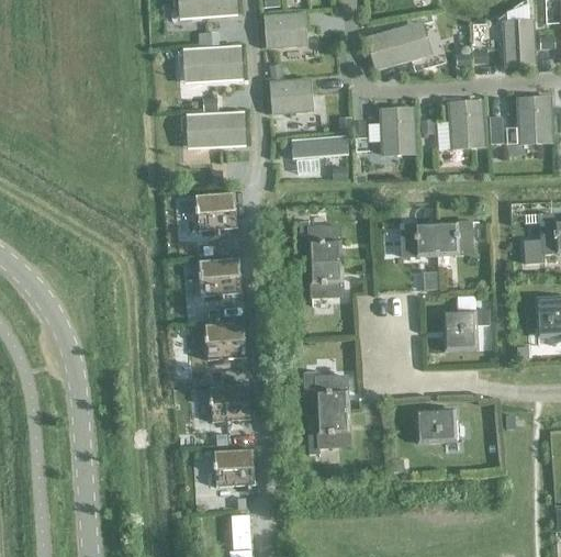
[(187,0),(189,18),(236,14),(235,0),(187,0)]
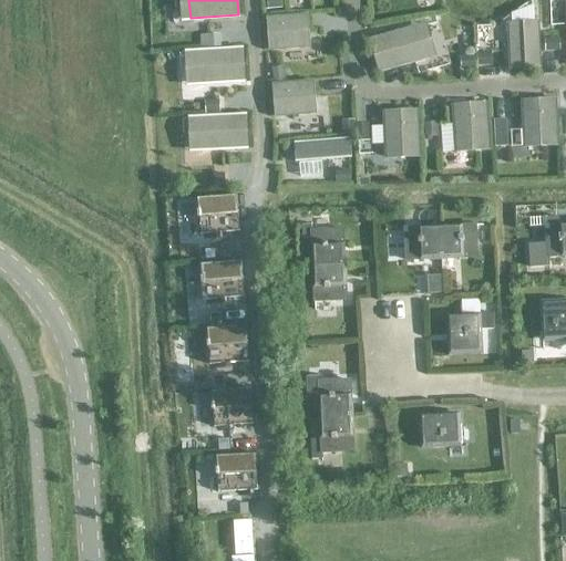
[(306,11),(264,14),(267,48),(308,44),(306,11)]
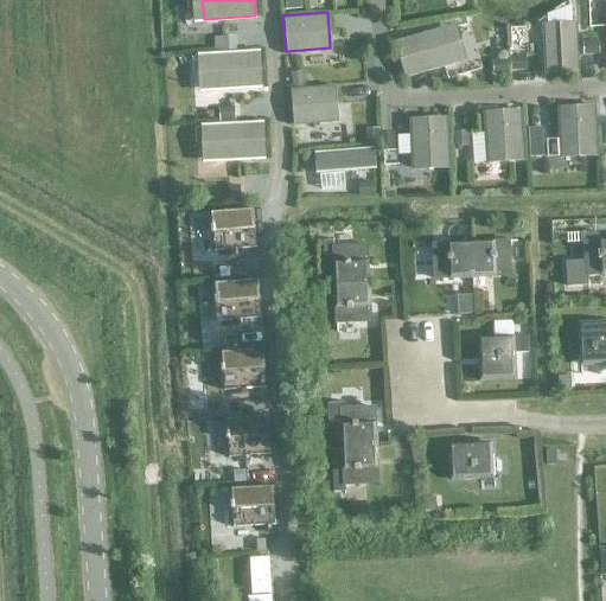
[(576,70),(574,20),(541,21),(543,71),(576,70)]
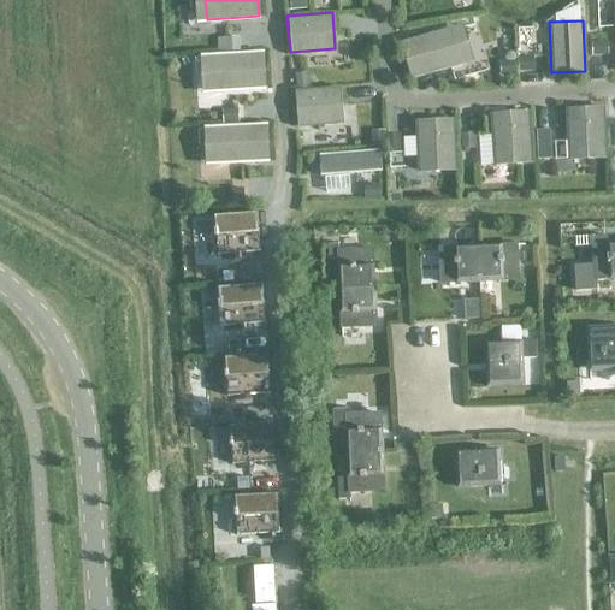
[(450,25),(398,40),(409,77),(461,63),(450,25)]
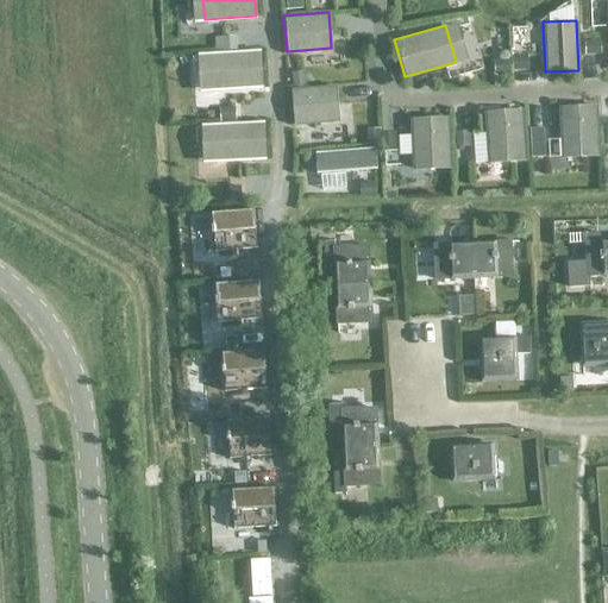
[(238,33),(215,35),(217,48),(239,46),(238,33)]
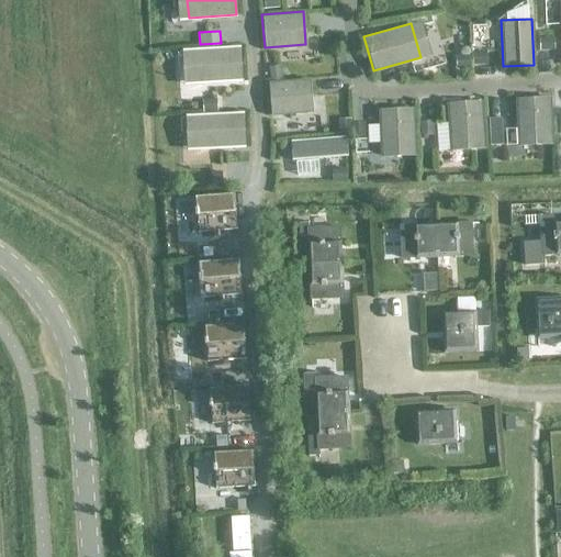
[(553,35),(539,35),(539,48),(553,47),(553,35)]
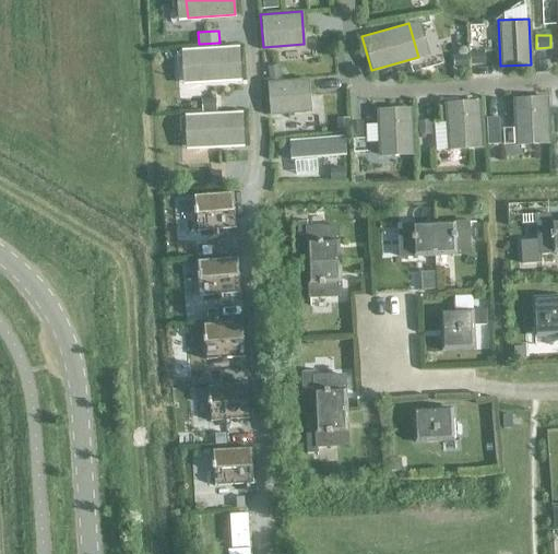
[(238,45),(190,48),(192,82),(240,79),(238,45)]
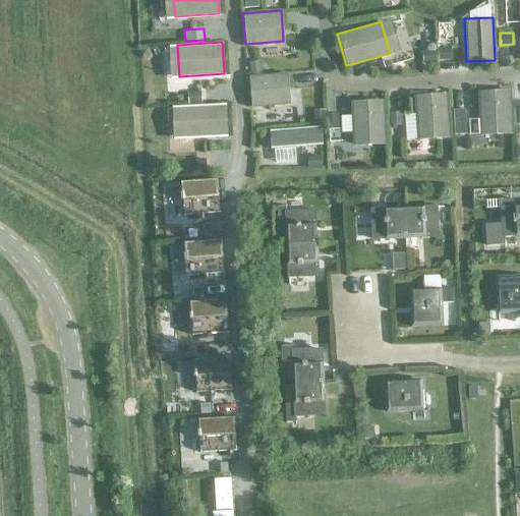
[(450,46),(437,46),(438,58),(451,57),(450,46)]
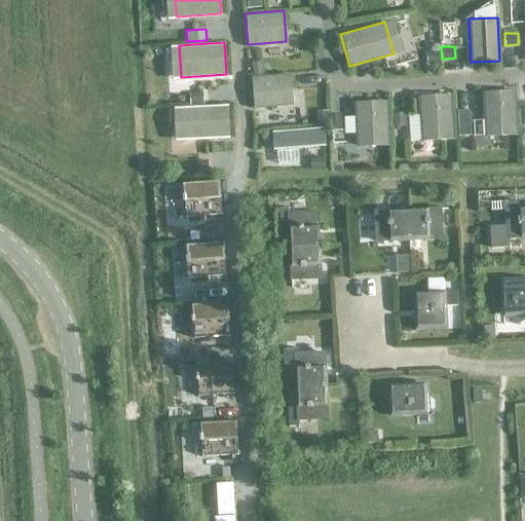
[(439,49),(425,49),(426,62),(440,61),(439,49)]
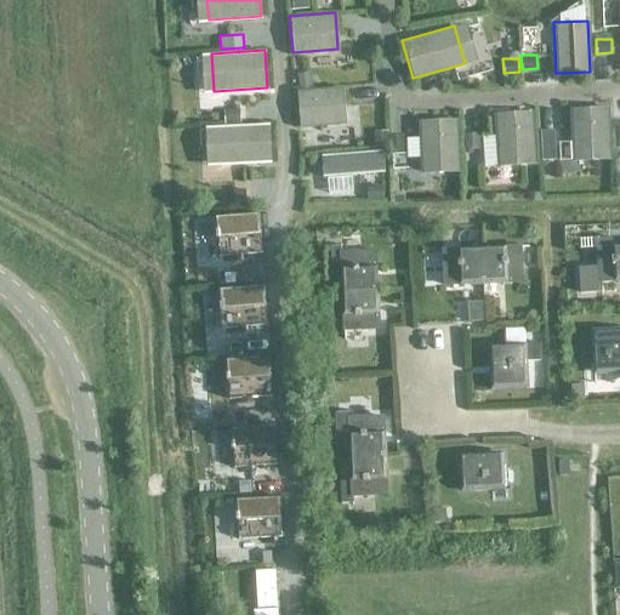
[(310,70),(296,72),(297,86),(311,85),(310,70)]
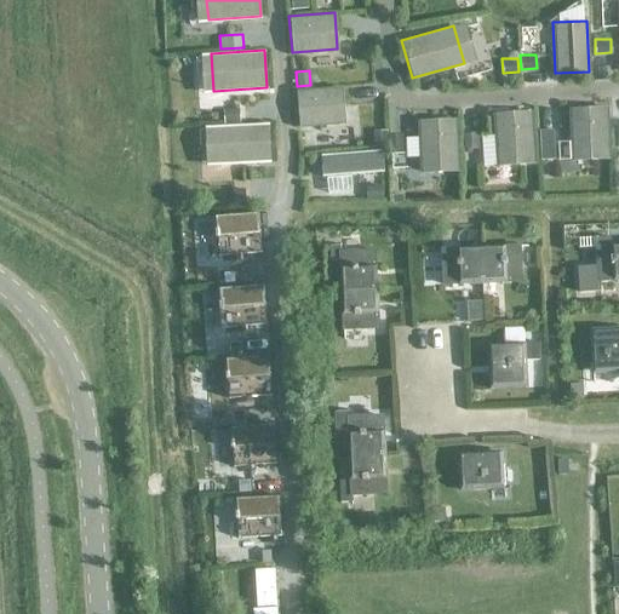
[(344,121),(340,85),(296,90),(298,126),(344,121)]
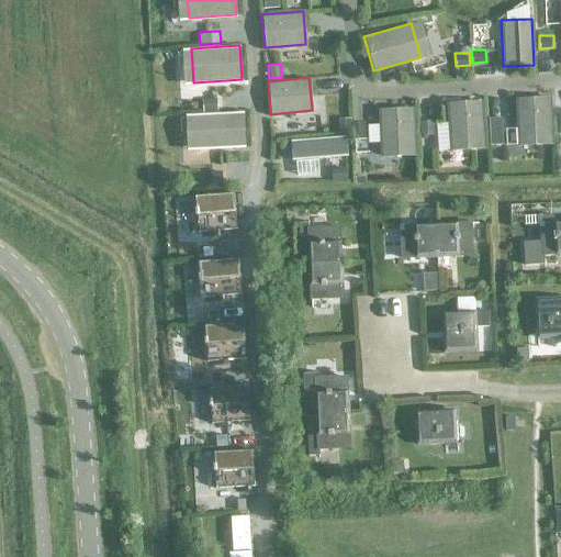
[(552,142),(550,96),(514,97),(517,144),(552,142)]
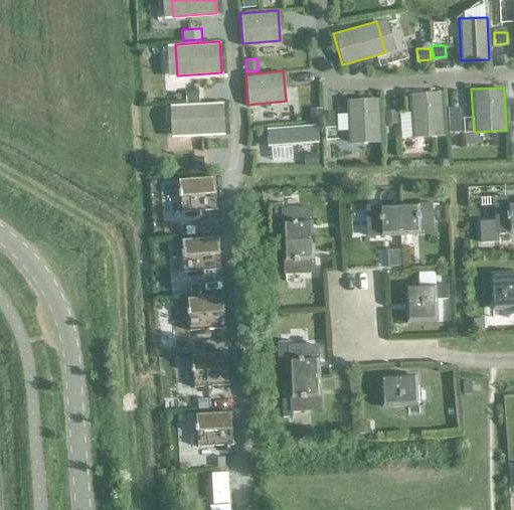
[(197,89),(185,90),(185,100),(198,99),(197,89)]
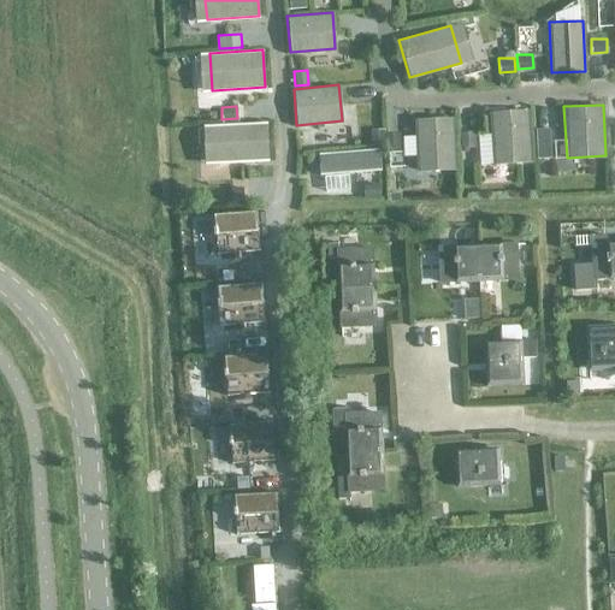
[(531,161),(527,108),(489,111),(492,163),(531,161)]
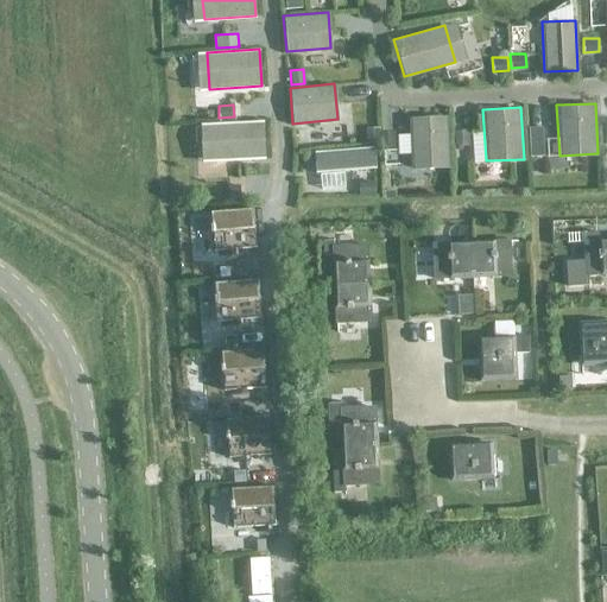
[(449,166),(447,114),(409,116),(411,168),(449,166)]
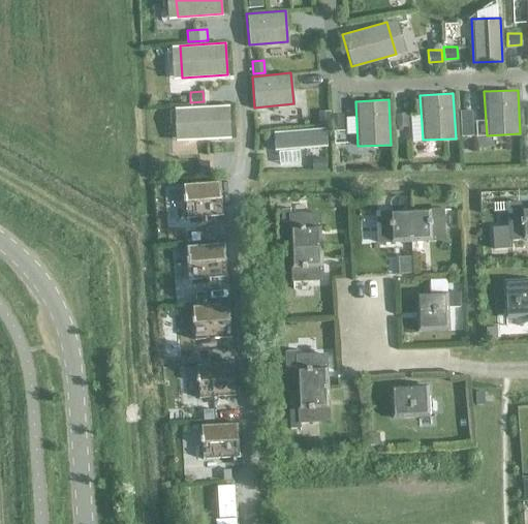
[(228,104),(183,106),(184,139),(229,136),(228,104)]
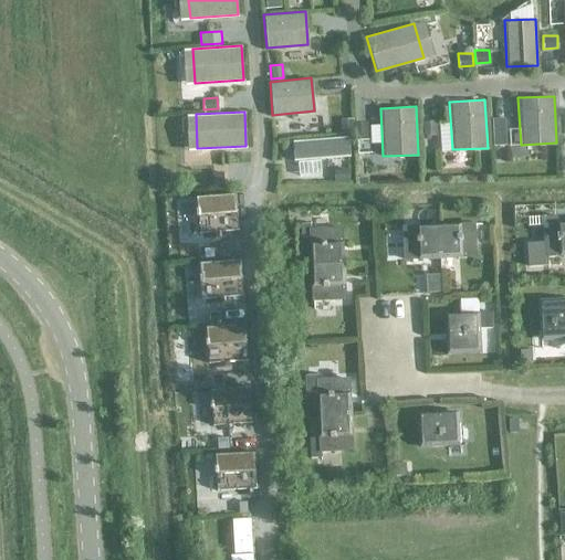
[(504,115),(491,115),(491,129),(504,128),(504,115)]
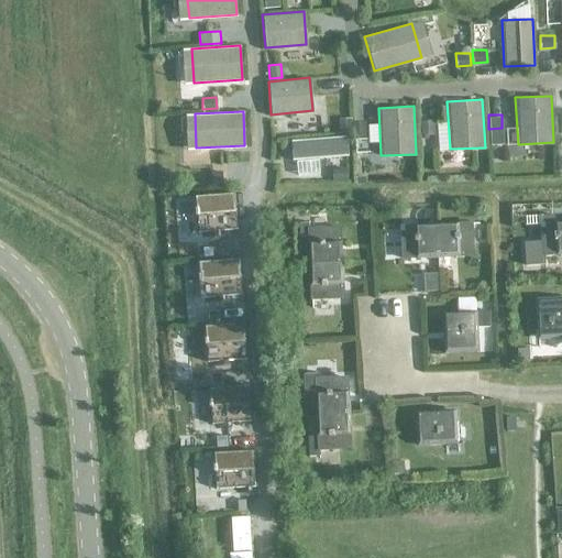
[(350,116),(339,116),(339,130),(351,129),(350,116)]
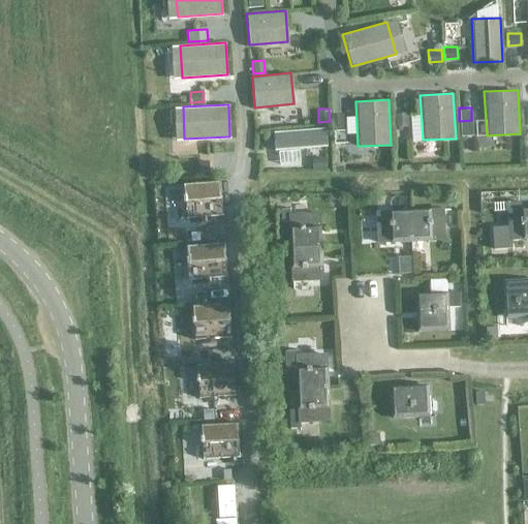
[(407,112),(394,112),(395,125),(407,124),(407,112)]
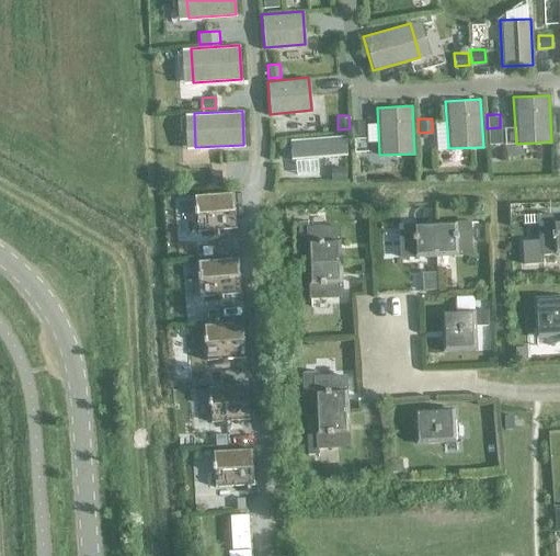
[(363,120),(350,121),(351,135),(363,134),(363,120)]
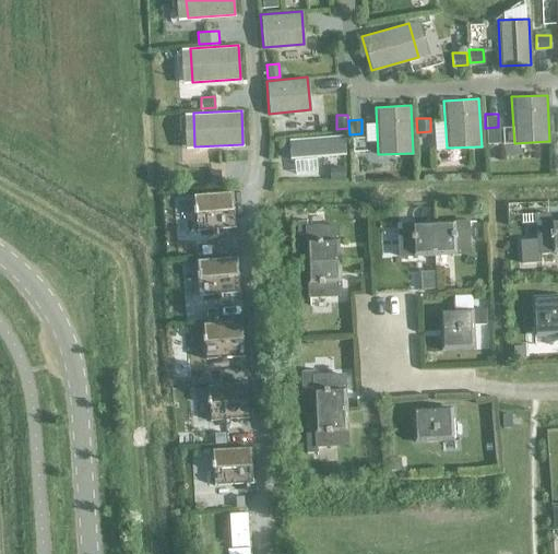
[(343,134),(287,139),(289,157),(344,152),(344,149),(343,134)]
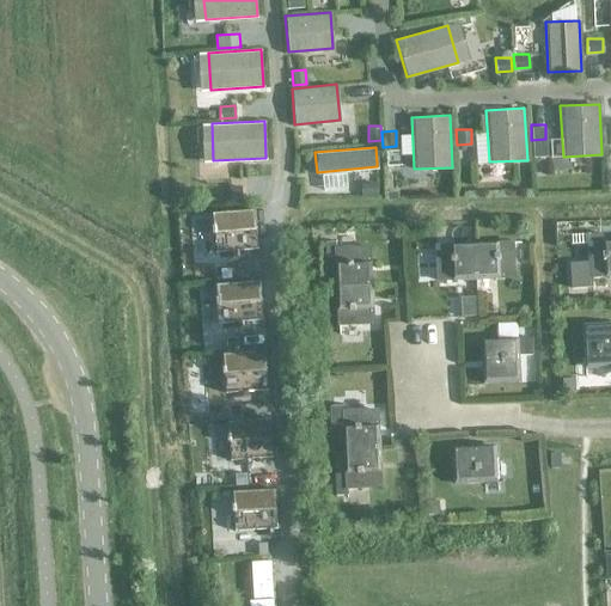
[(378,182),(364,183),(364,187),(364,195),(378,194),(378,185),(378,182)]
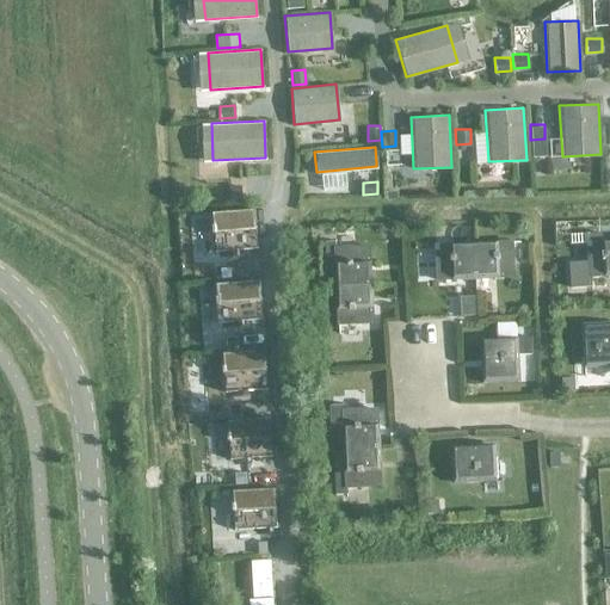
[(241,184),(229,184),(230,197),(242,196),(241,184)]
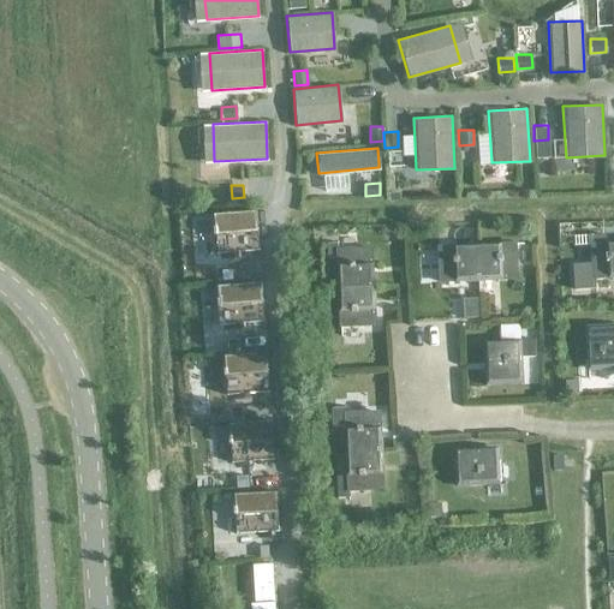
[(256,210),(214,213),(216,250),(258,248),(256,210)]
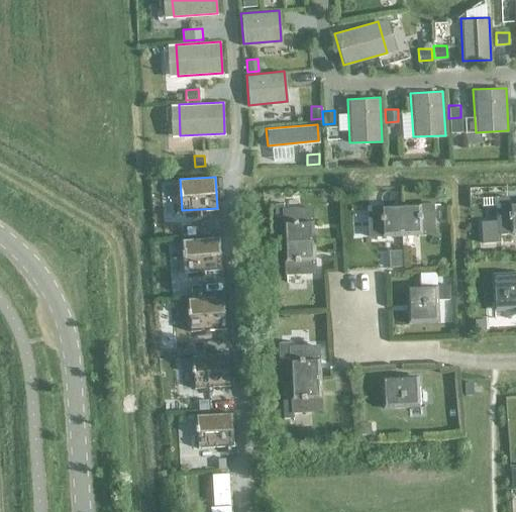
[(515,201),(510,202),(510,194),(498,195),(500,219),(484,220),(485,240),(501,239),(501,231),(515,229),(515,201)]
